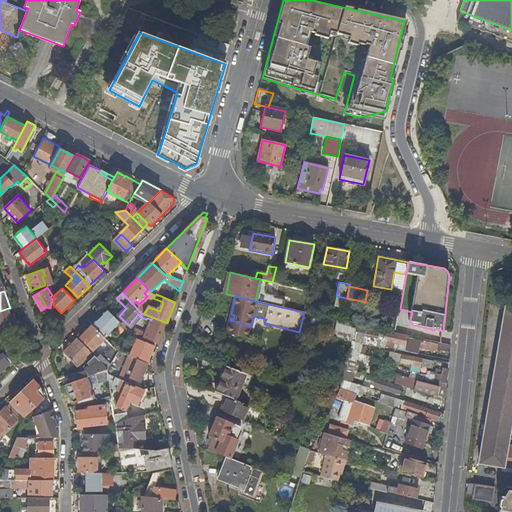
[(346,298),(337,296),(334,307),(344,309),(346,298)]
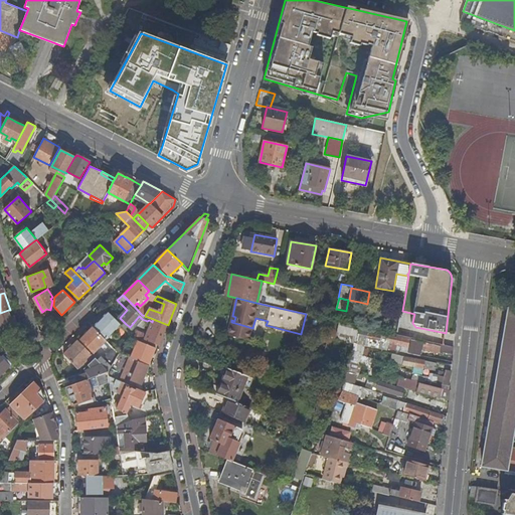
[(373,305),(367,304),(359,302),(357,309),(372,312),(373,305)]
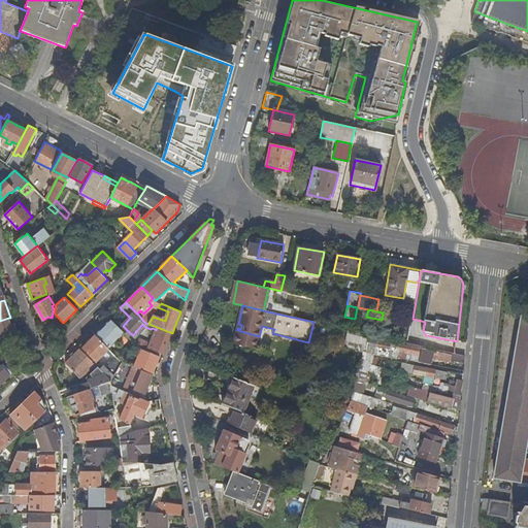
[(153,310),(145,323),(149,324),(153,317),(156,312),(153,310)]
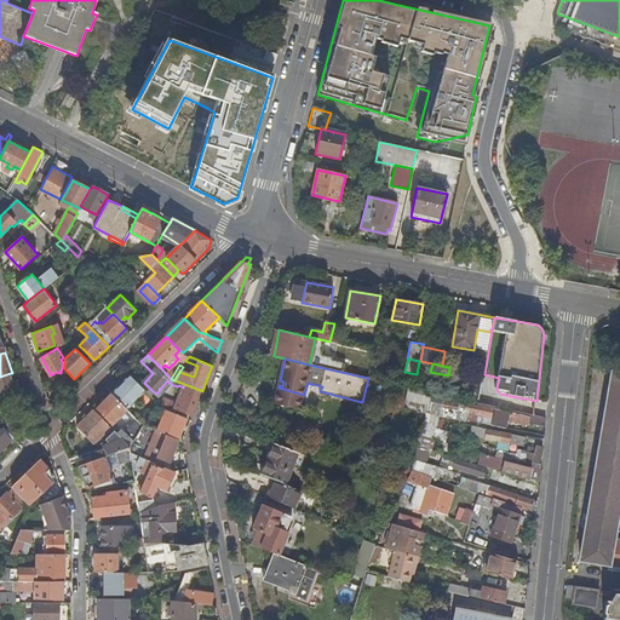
[(17,379),(22,377),(19,369),(12,373),(10,373),(12,380),(17,379)]
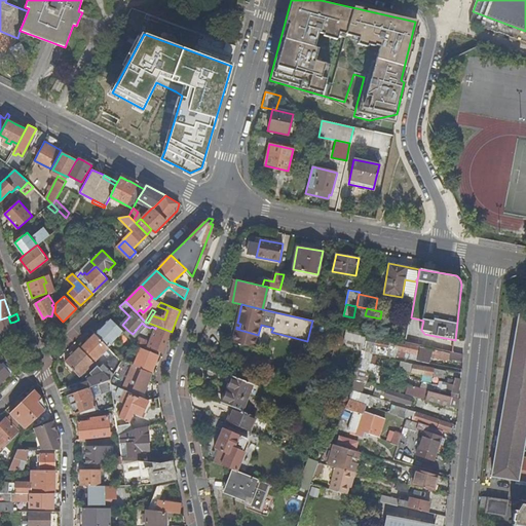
[(525,456),(522,456),(525,430),(525,315),(520,315),(492,476),(525,481),(525,456)]
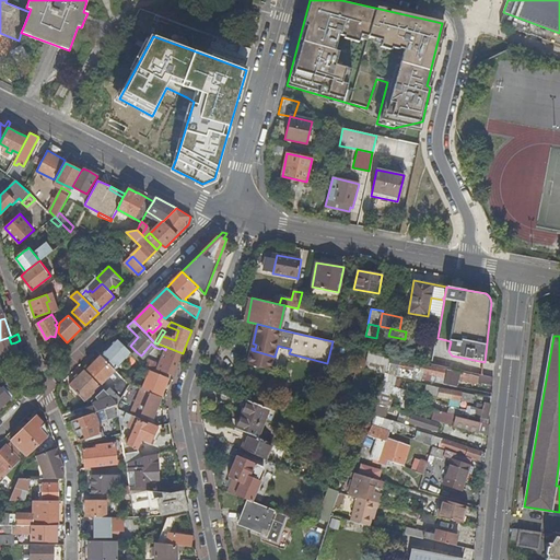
[(0,359),(19,352),(15,342),(11,343),(9,337),(0,340),(0,359)]
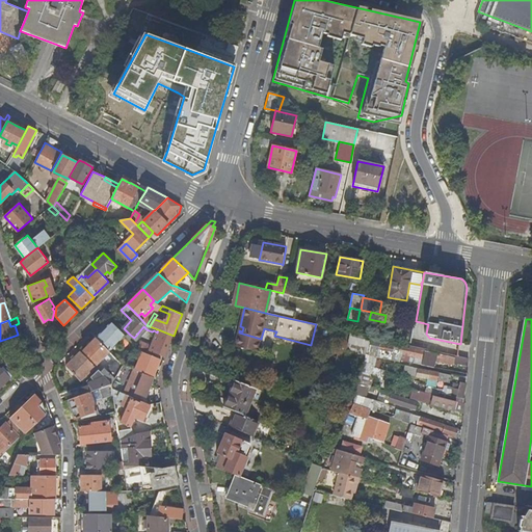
[(112,322),(96,338),(110,351),(126,336),(112,322)]
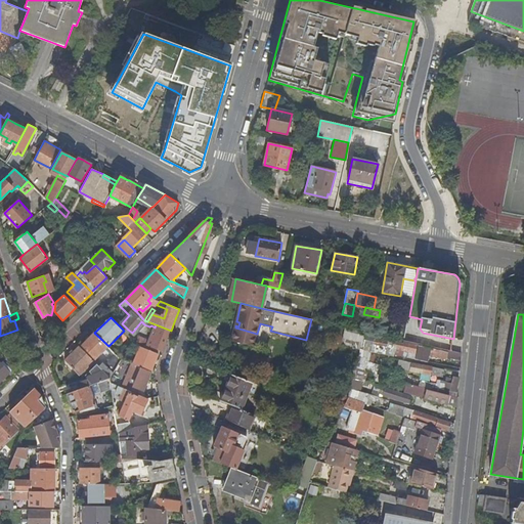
[(156,324),(155,328),(148,340),(146,346),(163,352),(171,331),(156,324)]
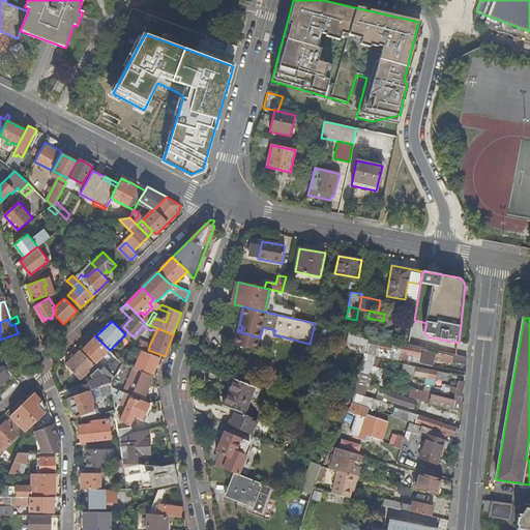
[(260,337),(238,331),(237,334),(234,345),(258,350),(260,337)]
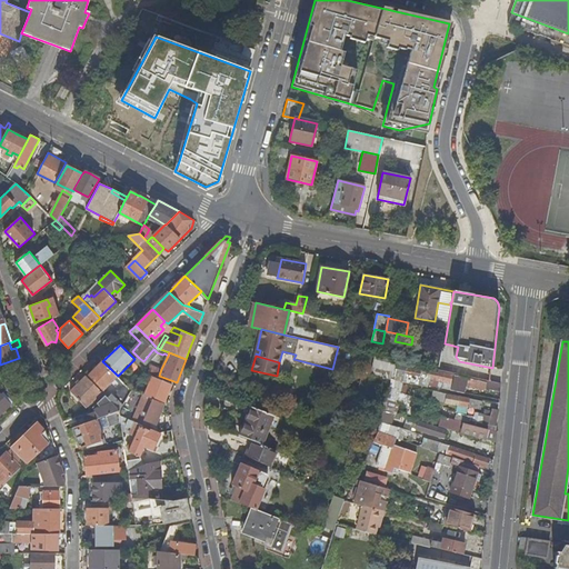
[(392,362),(379,360),(377,368),(391,371),(392,362)]
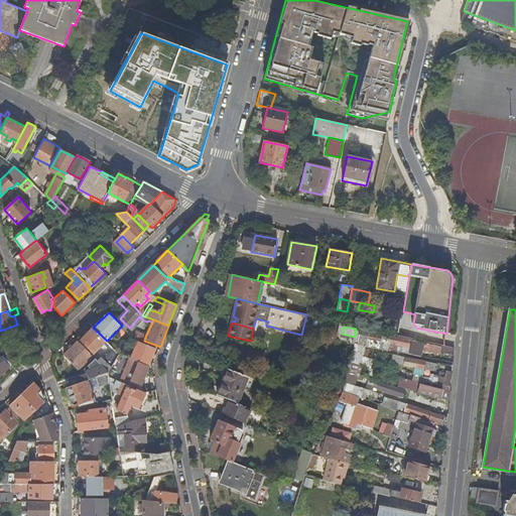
[(107,341),(93,328),(81,340),(94,354),(107,341)]
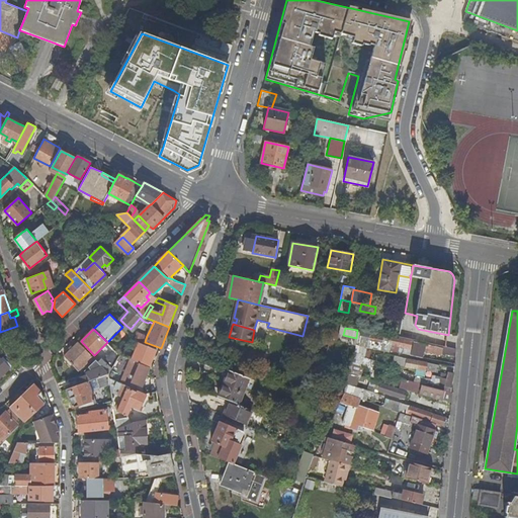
[(145,342),(147,336),(138,333),(136,338),(145,342)]
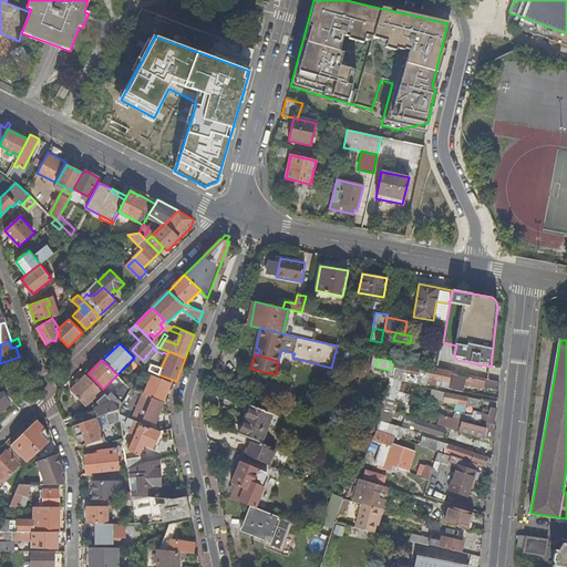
[(0,413),(8,406),(11,403),(1,393),(3,391),(12,401),(19,395),(13,389),(22,380),(8,366),(7,366),(0,370),(0,374),(6,381),(0,387),(0,413)]
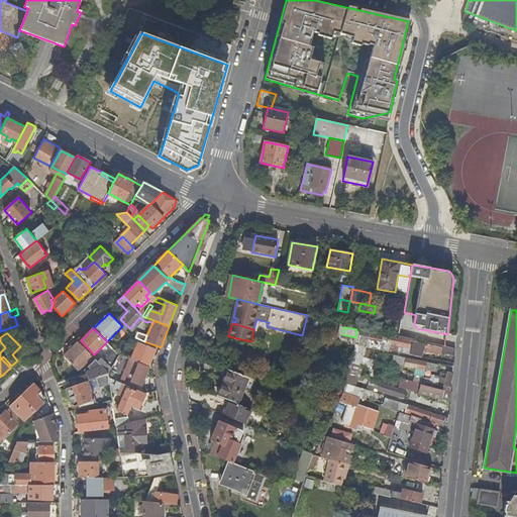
[(383,336),(370,333),(368,340),(381,343),(383,336)]
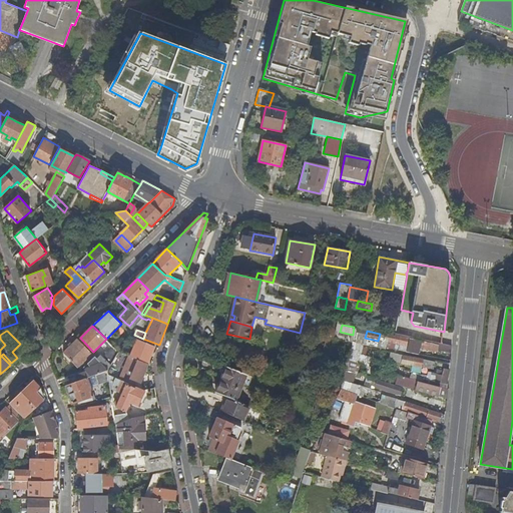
[(408,338),(387,333),(385,341),(407,345),(408,338)]
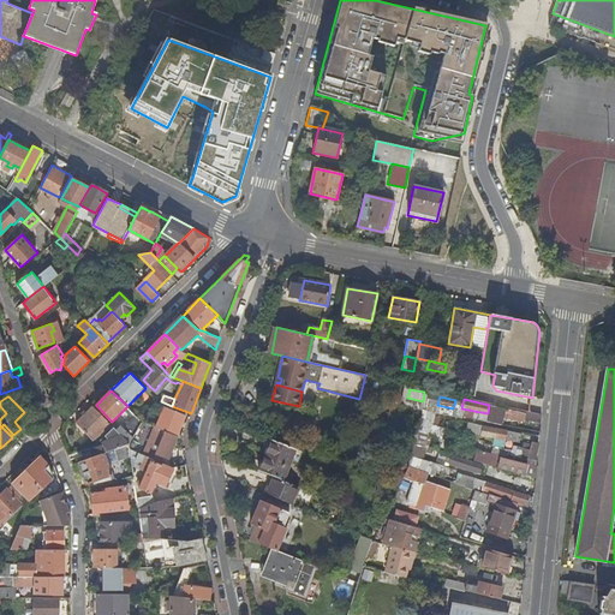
[(109,423),(94,406),(77,423),(93,441),(109,423)]
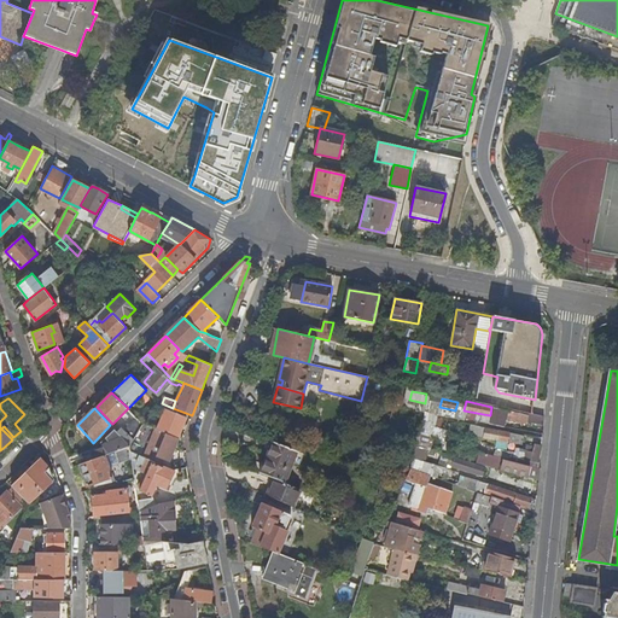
[(544,424),(544,417),(543,417),(517,410),(516,412),(509,409),(509,410),(500,408),(499,414),(493,413),(490,421),(496,424),(506,425),(507,419),(528,424),(529,421),(544,424)]
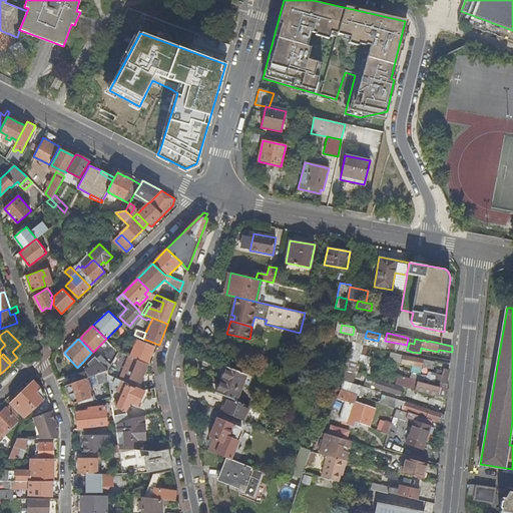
[(148,364),(155,347),(146,343),(145,345),(136,342),(130,357),(139,361),(148,364)]
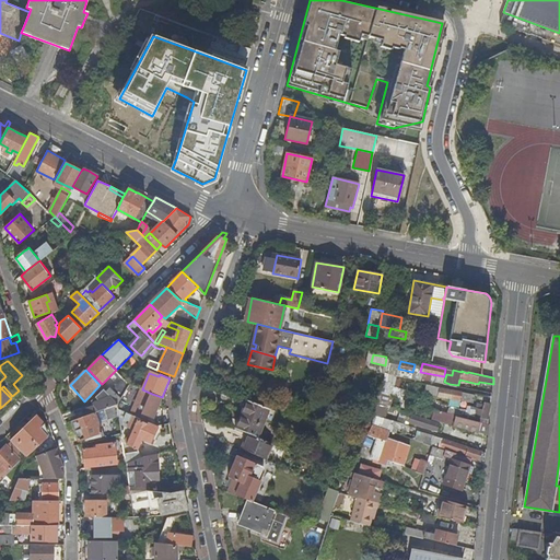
[(107,393),(118,404),(130,384),(125,378),(113,391),(111,388),(109,388),(107,386),(104,389),(107,393)]
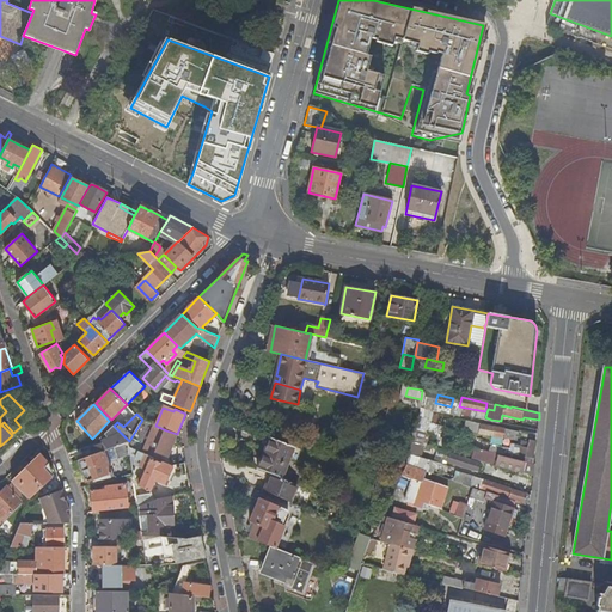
[(476,433),(477,423),(465,421),(463,430),(476,433)]
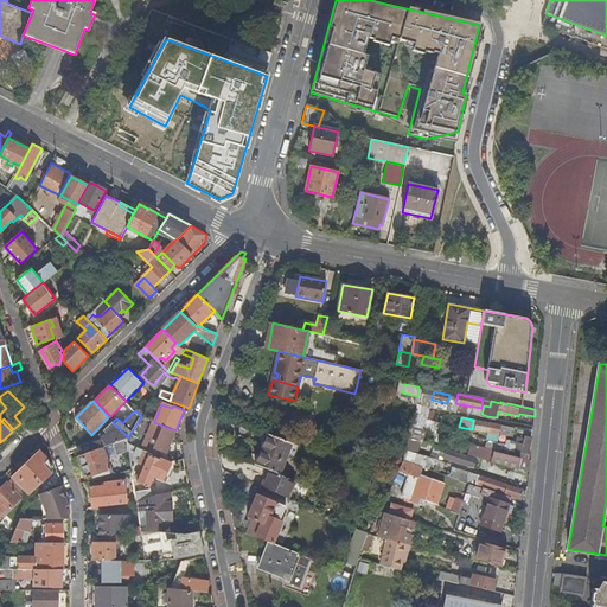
[(1,421),(12,432),(13,429),(4,419),(1,421)]
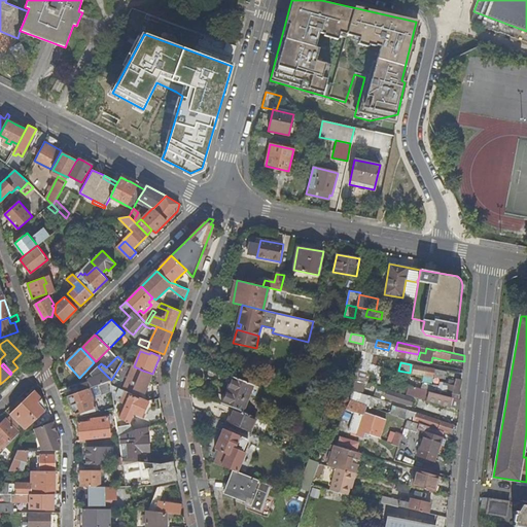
[(425,375),(427,367),(415,364),(413,372),(425,375)]
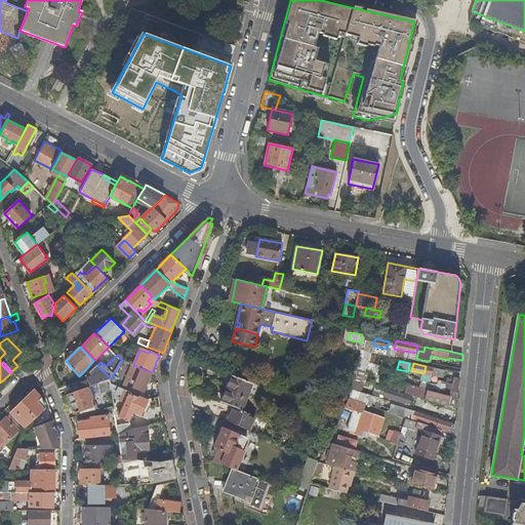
[(433,368),(426,366),(423,373),(432,375),(433,368)]
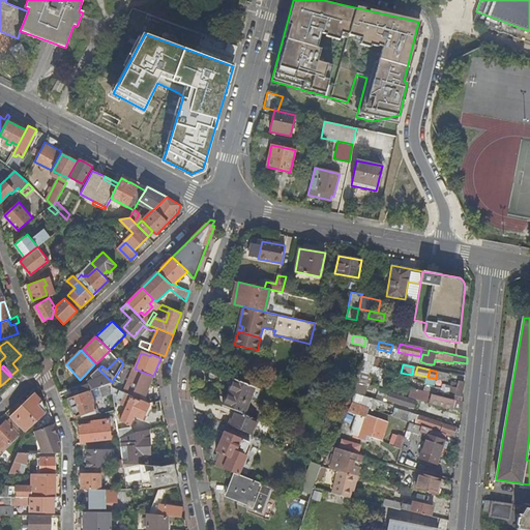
[(89,390),(112,382),(101,372),(99,374),(101,376),(88,381),(89,384),(79,387),(81,393),(89,390)]
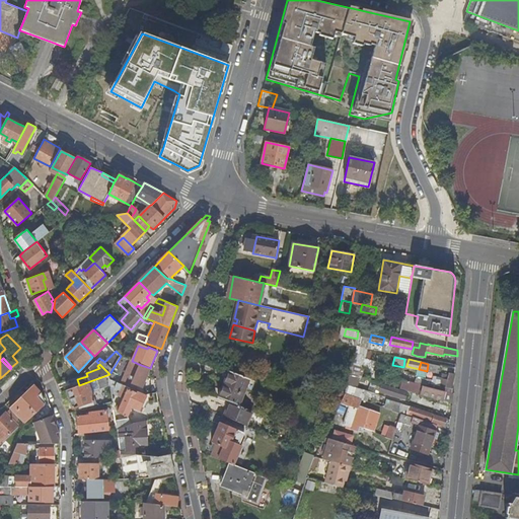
[(436,366),(428,364),(427,371),(434,373),(436,366)]
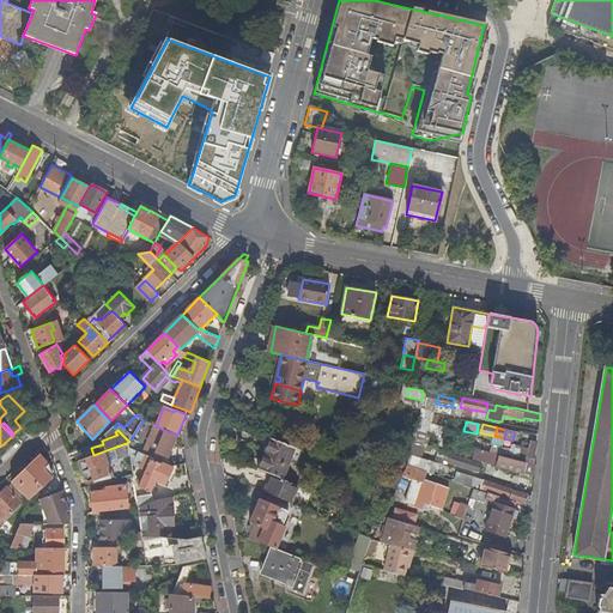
[(168,456),(177,435),(167,431),(157,453),(168,456)]
